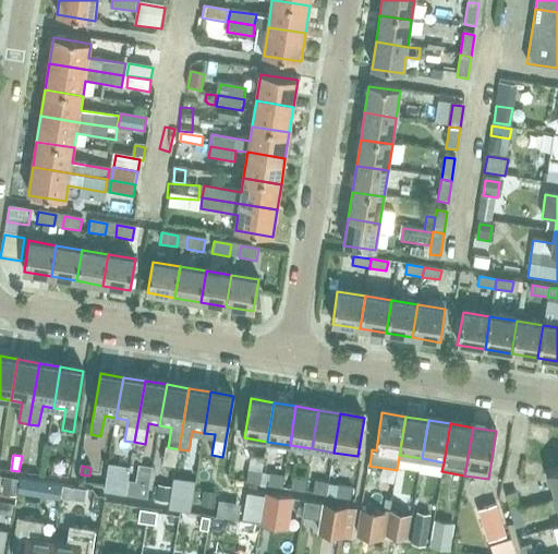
[(109,466),(105,493),(124,496),(129,469),(109,466)]
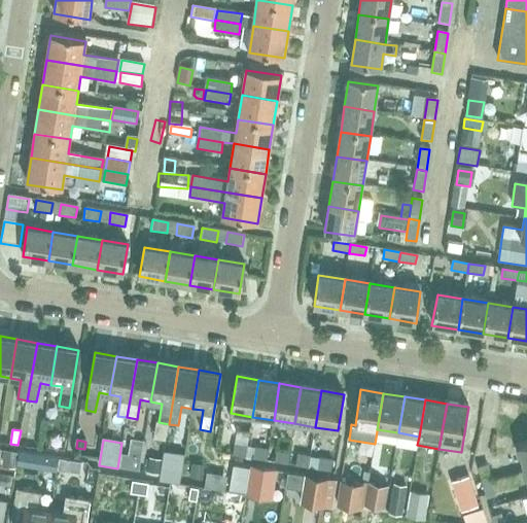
[(526,444),(518,447),(525,473),(526,472),(526,444)]
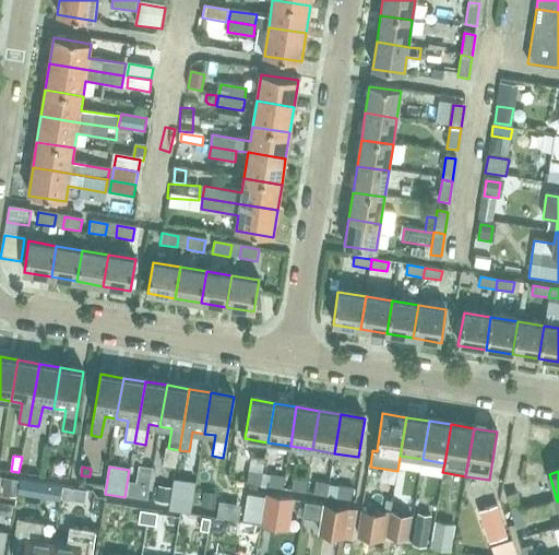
[(249,472),(247,483),(260,486),(262,474),(249,472)]
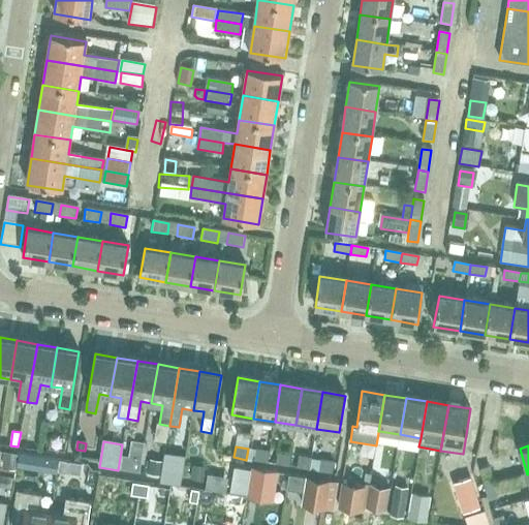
[(256,451),(254,461),(268,463),(269,453),(256,451)]
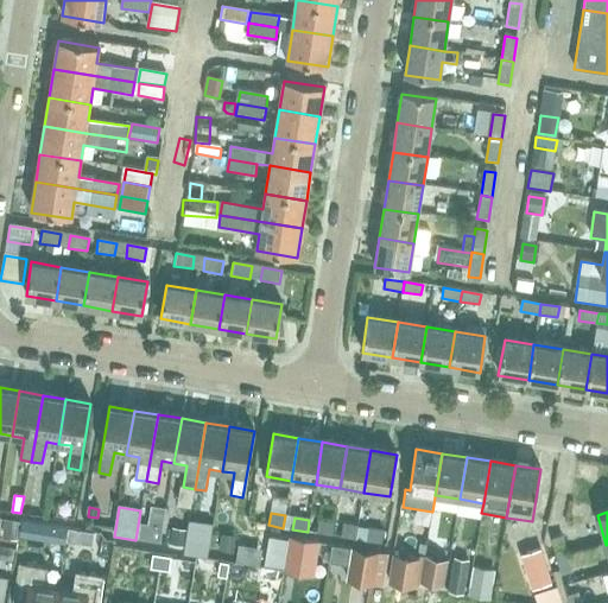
[(190,519),(184,553),(206,556),(211,522),(190,519)]
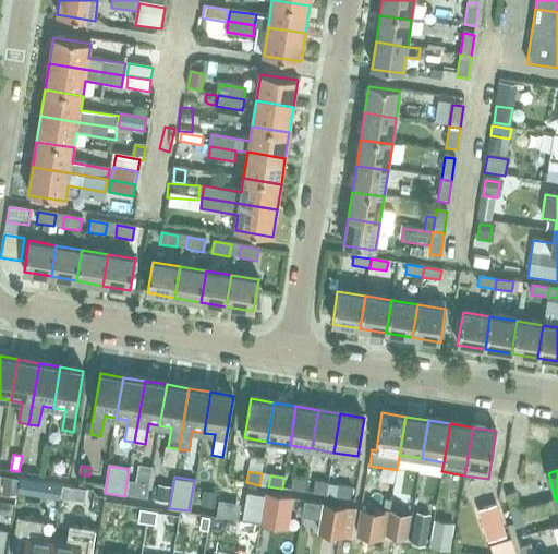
[(1,478),(0,485),(0,492),(16,495),(17,494),(17,491),(20,480),(1,478)]
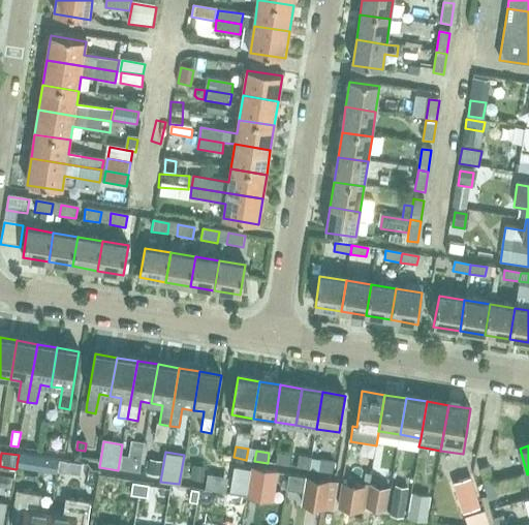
[(17,468),(35,471),(37,457),(19,454),(19,455),(17,465),(17,468)]
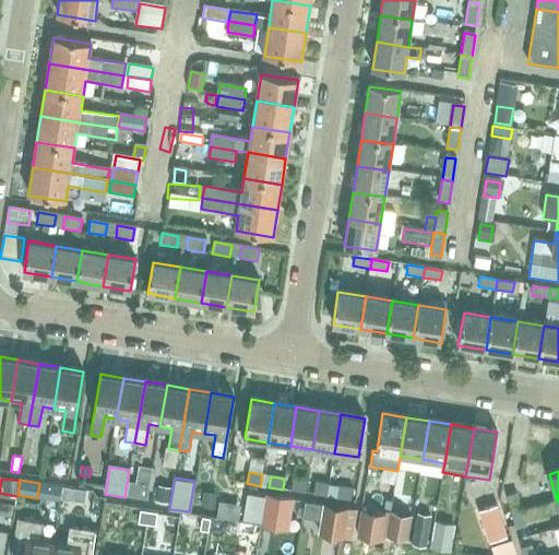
[(294,480),(292,491),(305,493),(307,482),(294,480)]
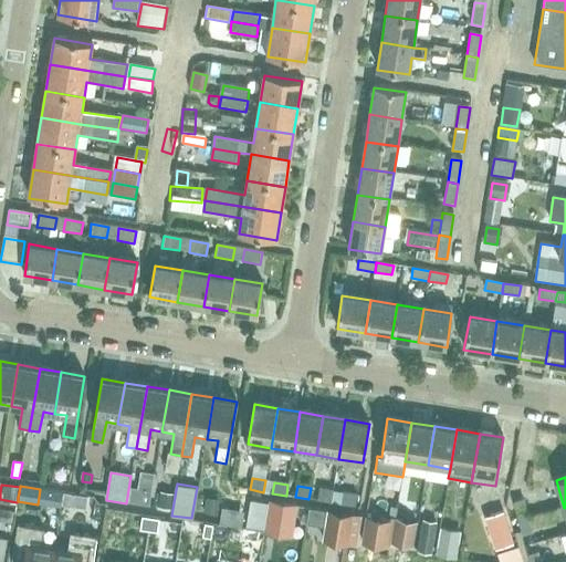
[(320,489),(317,501),(332,503),(333,492),(320,489)]
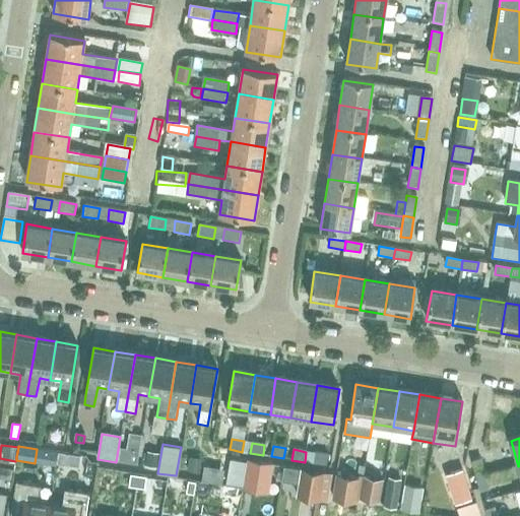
[(137,465),(139,453),(123,450),(121,462),(137,465)]
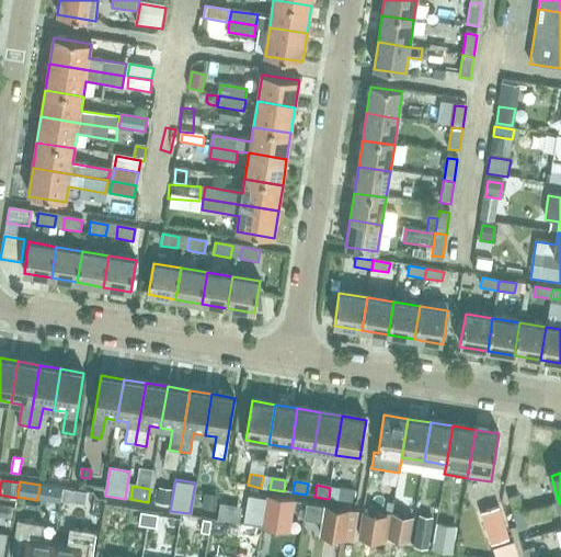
[(63,489),(60,501),(72,503),(75,491),(63,489)]
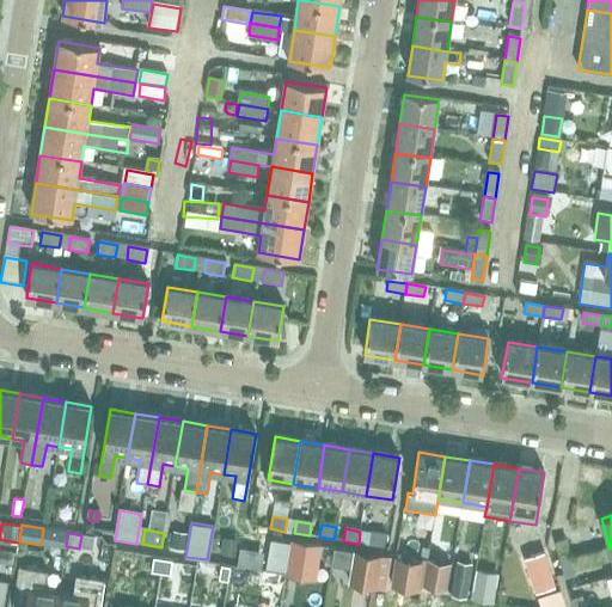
[(371,533),(369,545),(384,547),(386,535),(371,533)]
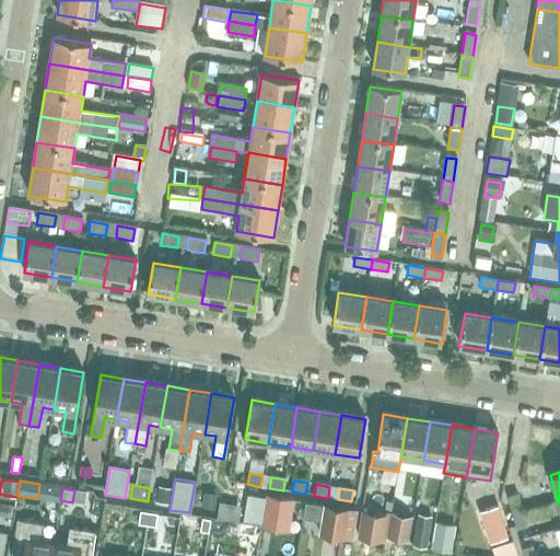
[(159,491),(156,502),(168,505),(171,493),(159,491)]
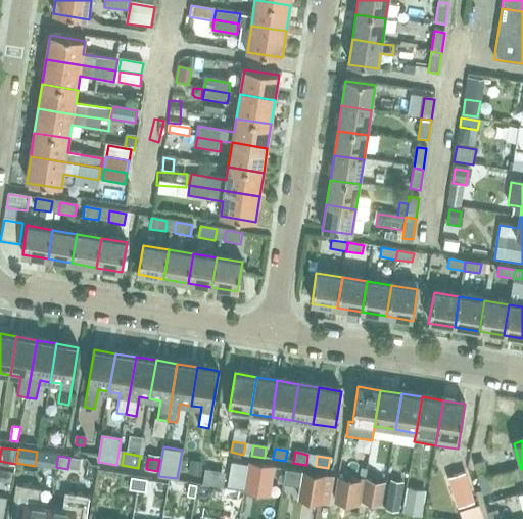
[(229,488),(244,491),(248,465),(233,463),(229,488)]
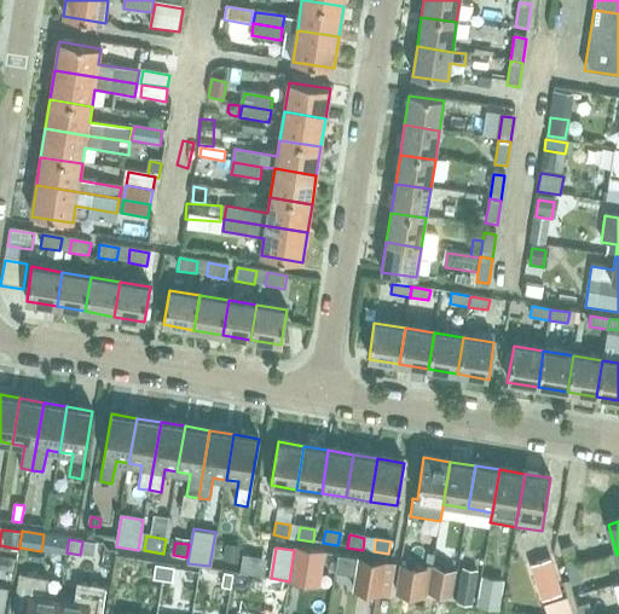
[(571,548),(561,550),(566,569),(576,566),(571,548)]
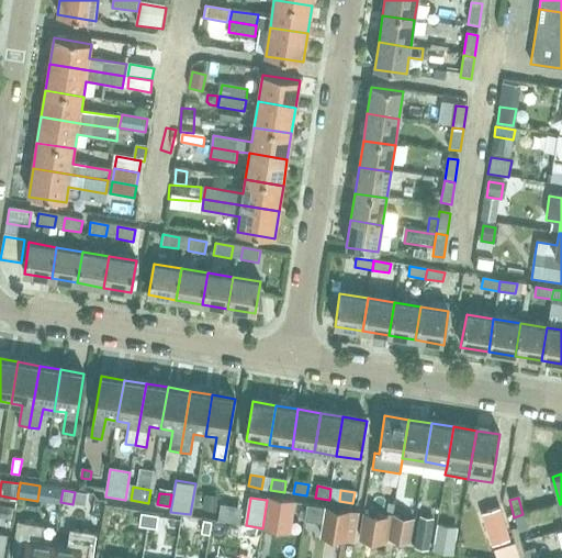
[(205,499),(203,511),(215,513),(217,501),(205,499)]
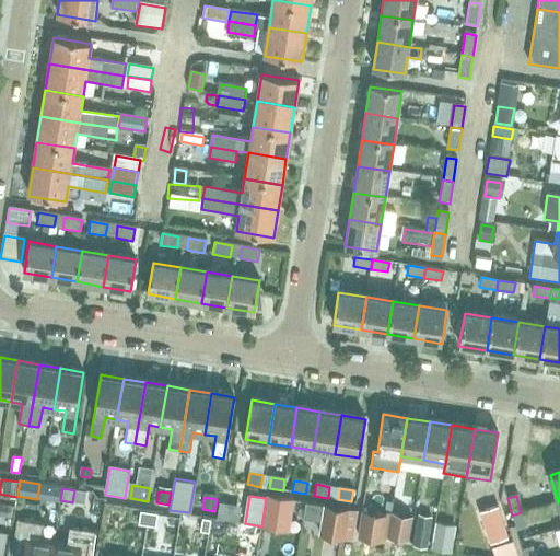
[(291,518),(293,502),(267,498),(261,529),(276,531),(278,516),(291,518)]
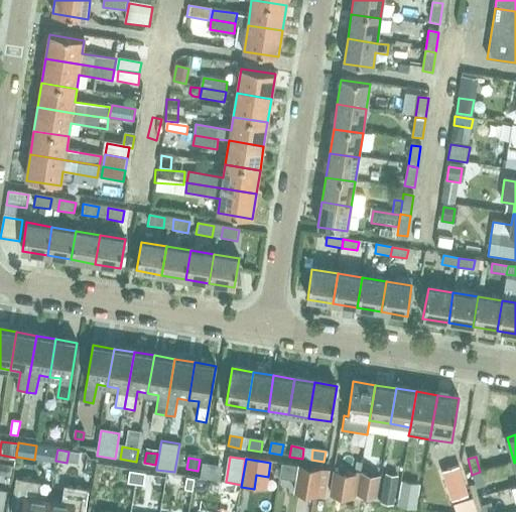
[(298,467),(294,493),(325,498),(329,472),(298,467)]
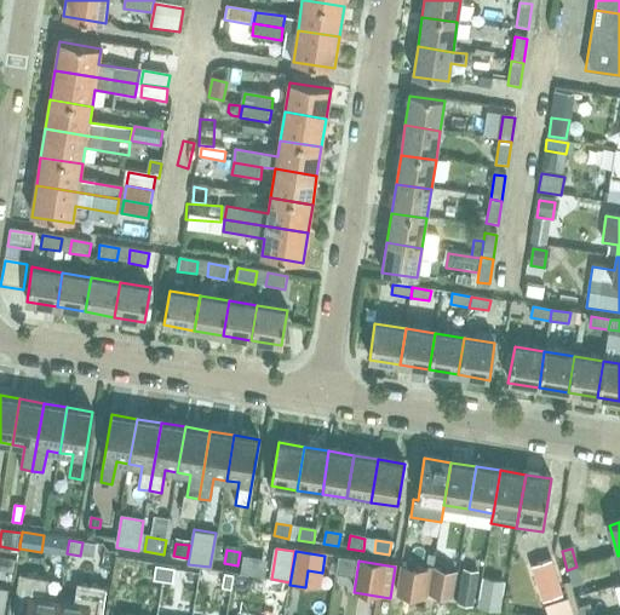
[(562,596),(551,561),(532,567),(543,603),(562,596)]
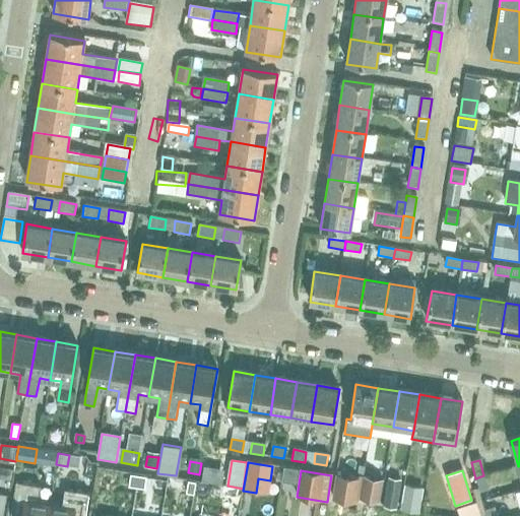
[(130,475),(129,487),(136,489),(138,476),(130,475)]
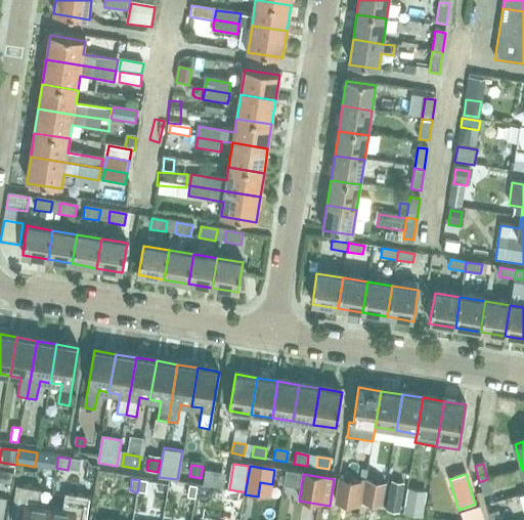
[(361,483),(339,479),(336,503),(357,507),(361,483)]
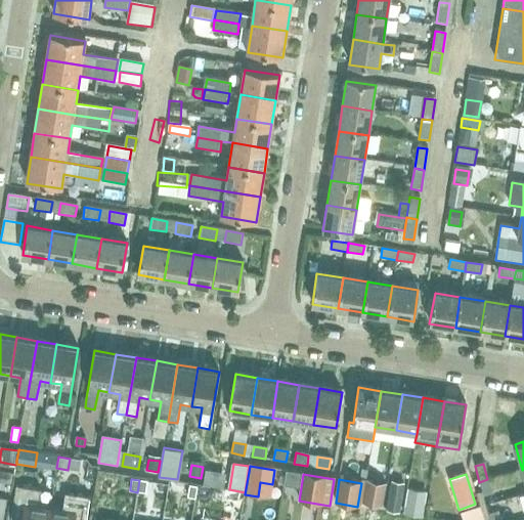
[(491,494),(487,479),(479,482),(483,496),(491,494)]
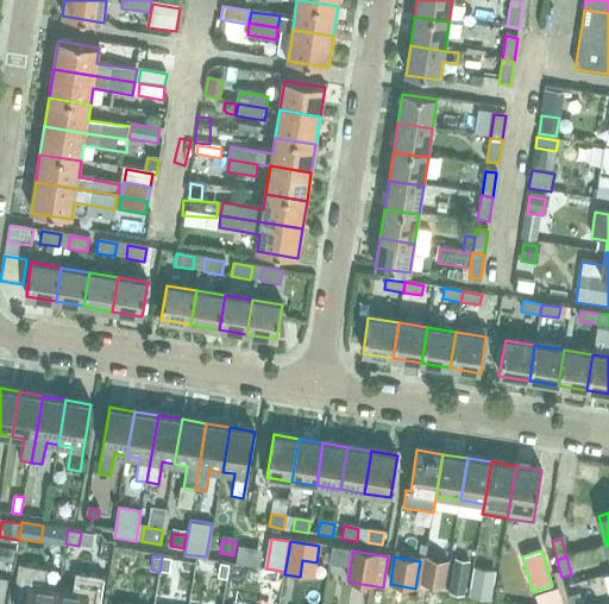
[(162,558),(159,572),(169,573),(171,559),(162,558)]
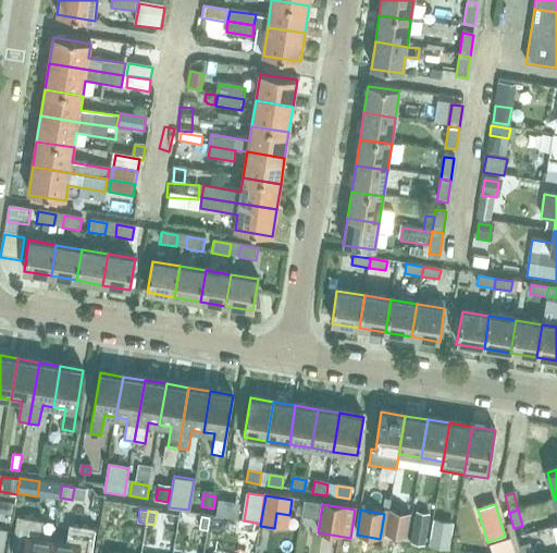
[(409,517),(390,513),(385,535),(406,539),(409,517)]
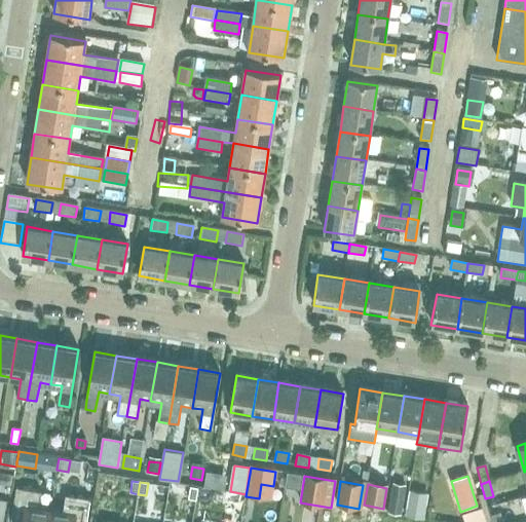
[(388,514),(400,516),(405,487),(392,485),(388,514)]
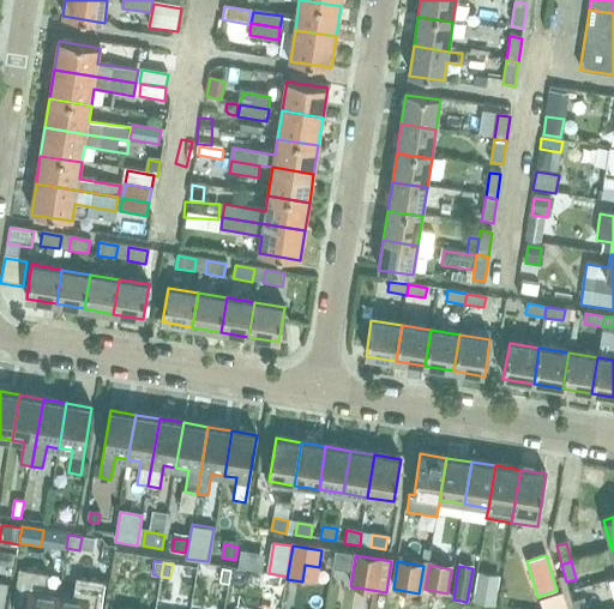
[(222,568),(220,583),(229,584),(229,582),(232,570),(222,568)]
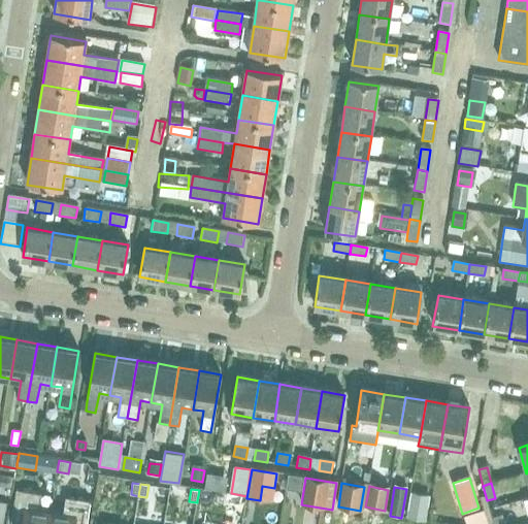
[(48,523),(51,514),(38,512),(41,494),(17,490),(11,523),(48,523)]
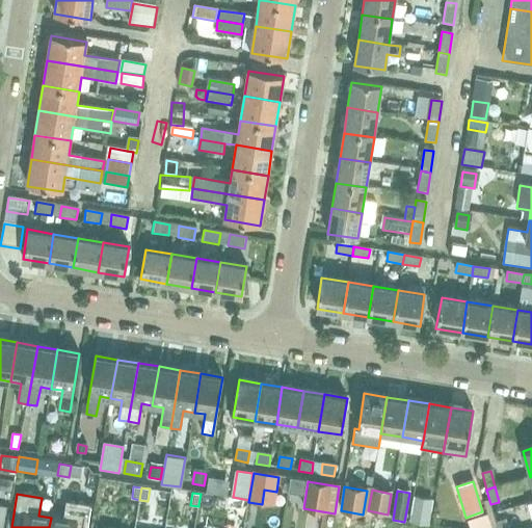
[(427,526),(432,501),(415,498),(410,523),(427,526)]
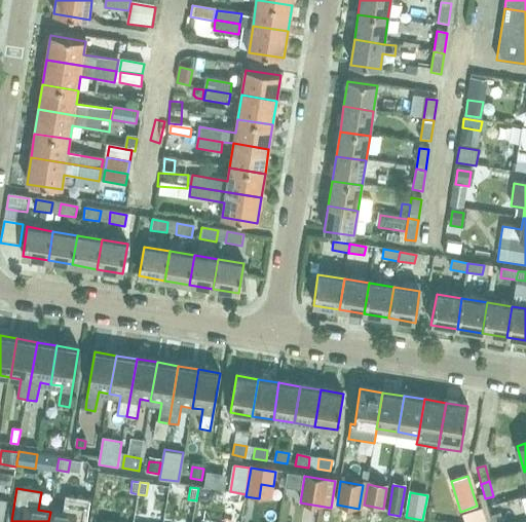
[(63,514),(50,512),(48,521),(86,521),(90,500),(66,496),(63,514)]
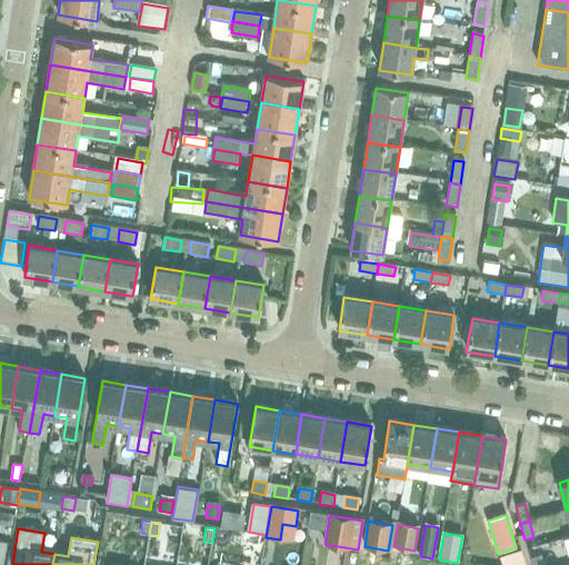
[(525,564),(520,552),(512,554),(515,564),(525,564)]
